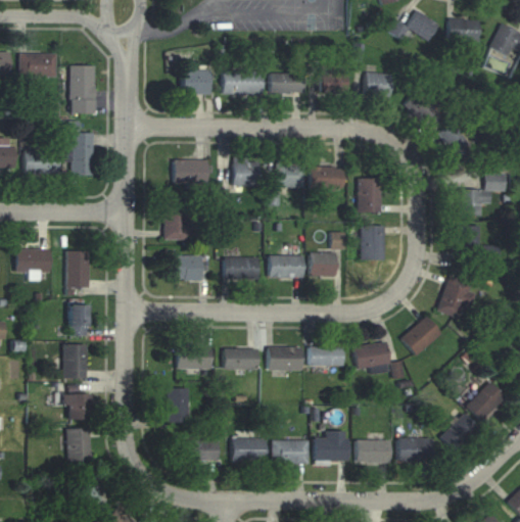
[(438,24),(417,9),(407,27),(396,20),(390,30),(402,38),(408,27),(428,40),(438,24)]
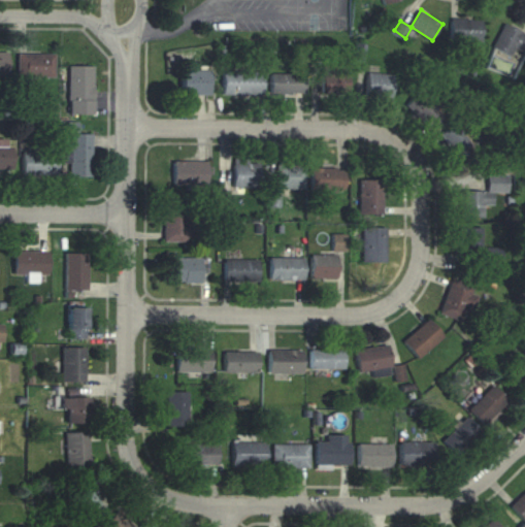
[(484,19),(454,19),(454,38),(484,38),(484,19)]
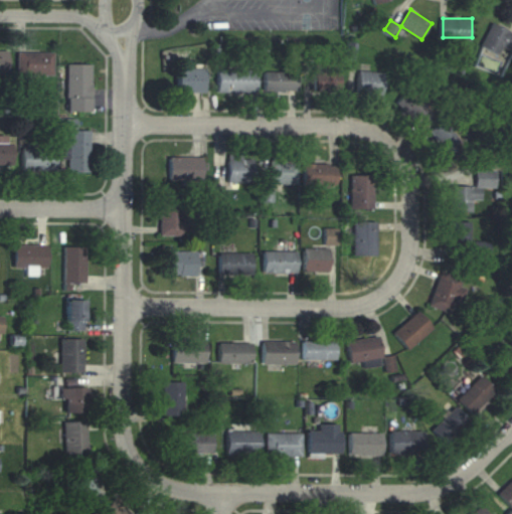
[(499,53),(504,45),(511,50),(511,31),(497,21),(483,43),(499,53)]
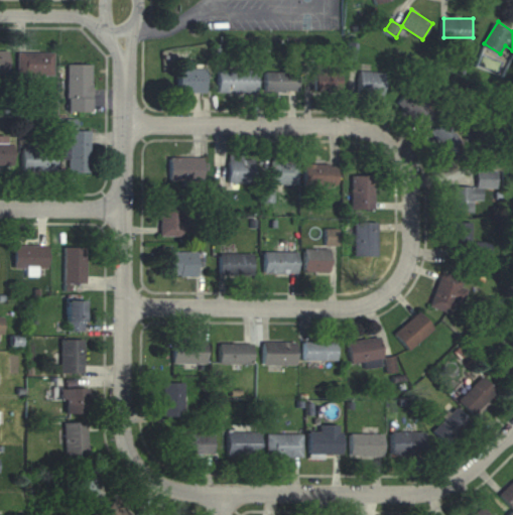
[(0,48),(0,73),(9,73),(9,49),(0,48)]
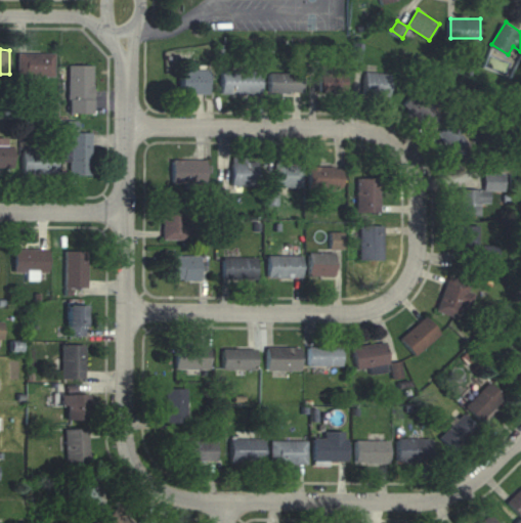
[(56,52),(20,52),(20,76),(56,76),(56,52)]
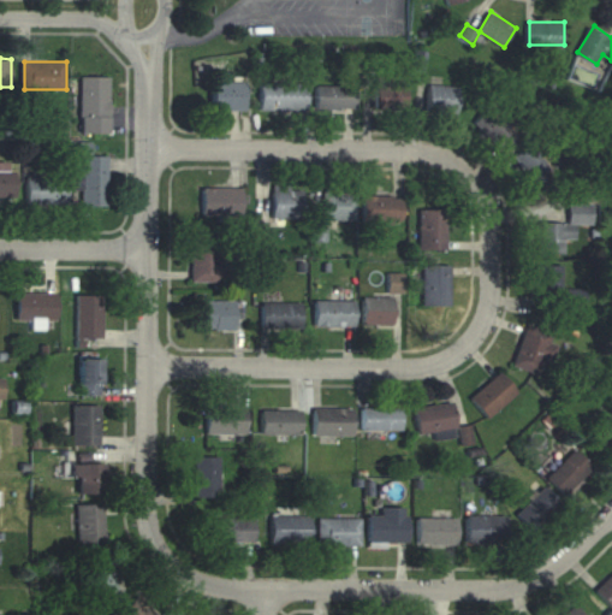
[(375,75),(375,108),(405,108),(405,75),(375,75)]
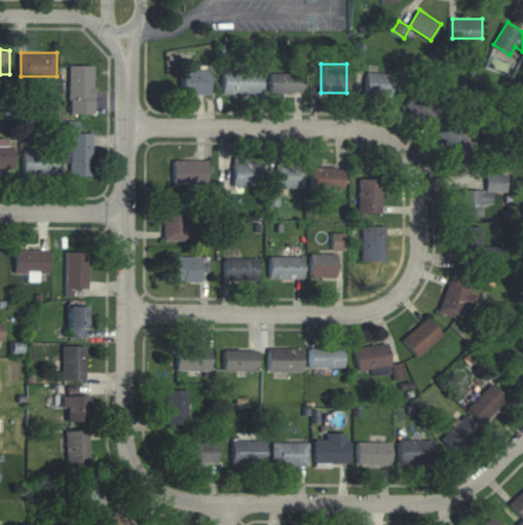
[(95,113),(95,65),(71,65),(71,113),(95,113)]
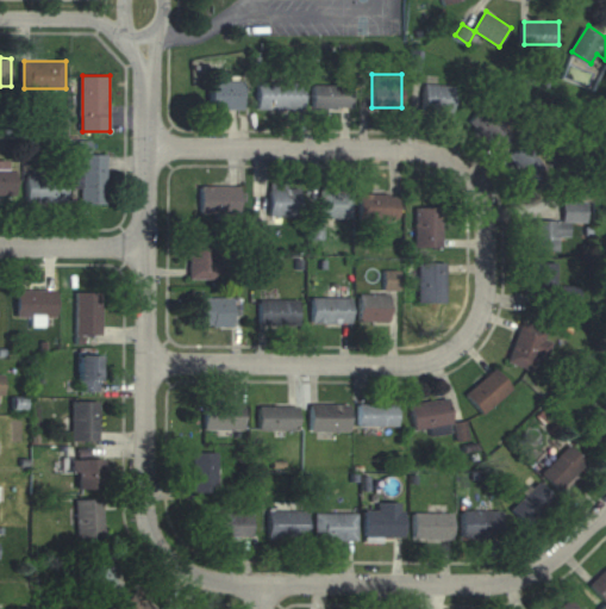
[(243,109),(243,81),(211,81),(211,109),(243,109)]
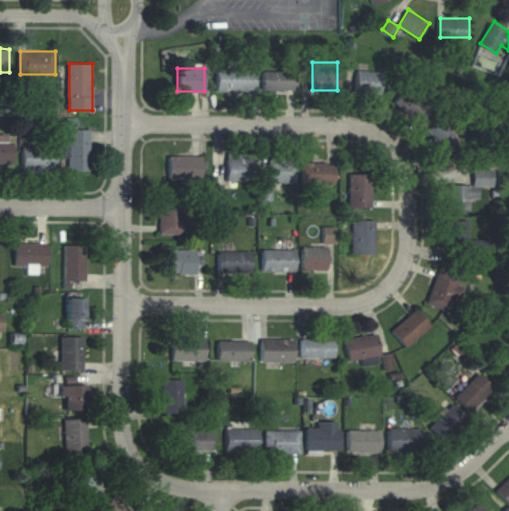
[(217,69),(217,92),(256,92),(256,69),(217,69)]
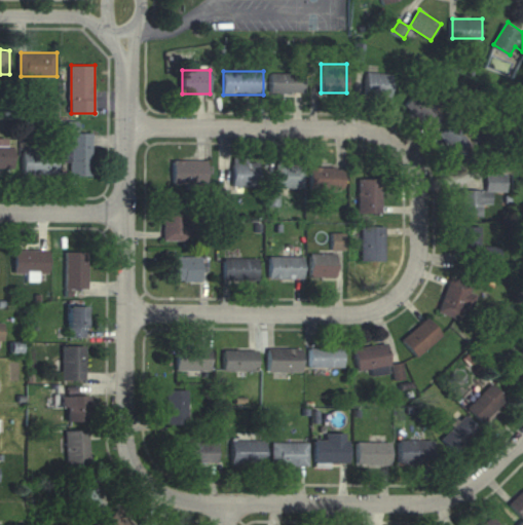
[(366,96),(391,97),(394,73),(367,72),(366,96)]
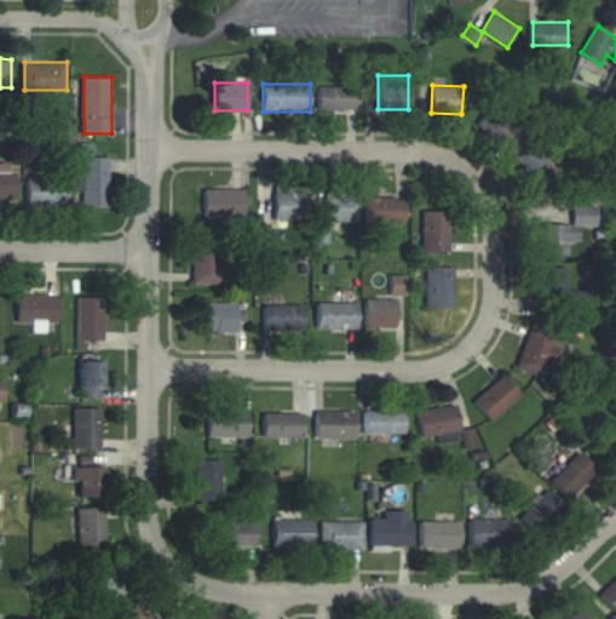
[(320,109),(358,109),(360,86),(320,86),(320,109)]
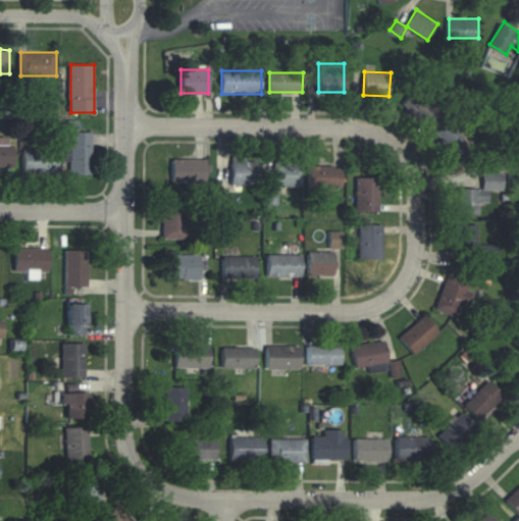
[(403,105),(429,125),(446,104),(419,84),(403,105)]
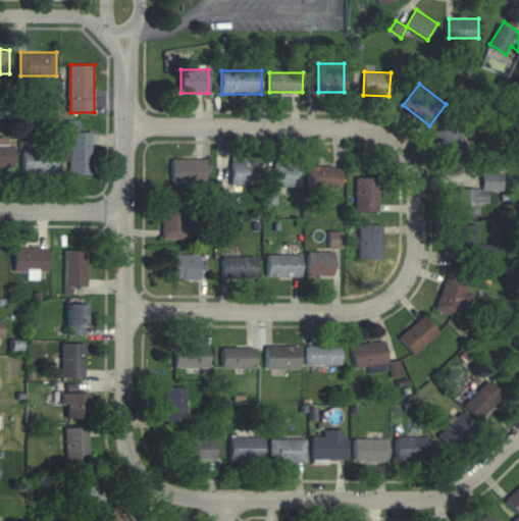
[(437,132),(459,168),(479,156),(457,120),(437,132)]
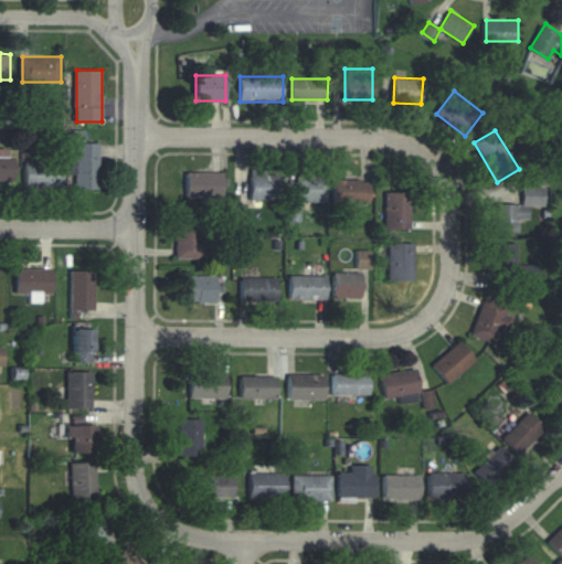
[(101,188),(101,142),(77,142),(77,188),(101,188)]
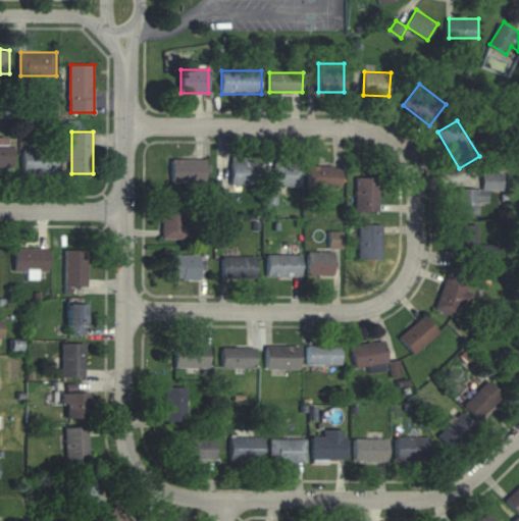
[(12,144),(0,143),(0,165),(12,166),(12,144)]
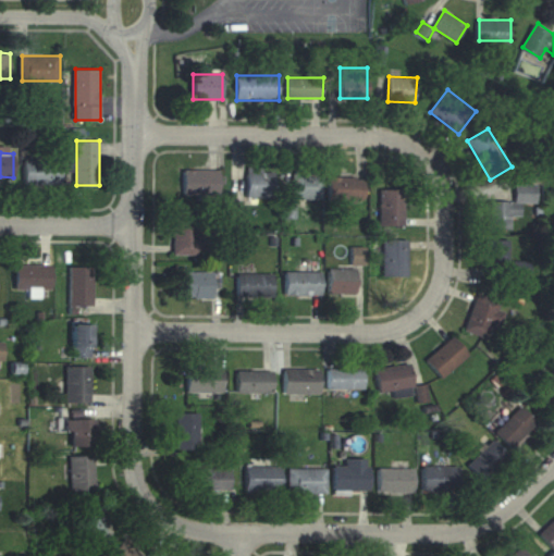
[(61,184),(61,159),(25,159),(25,184),(61,184)]
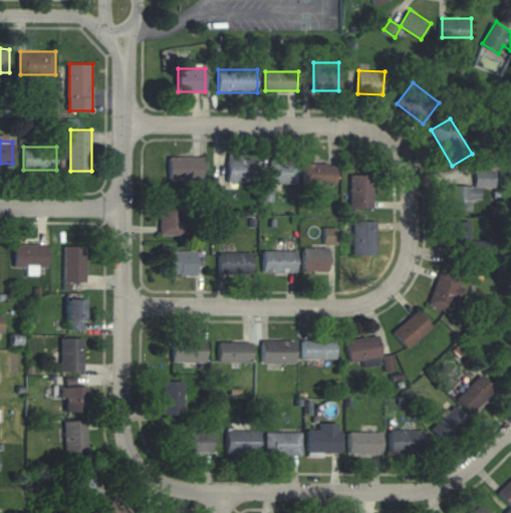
[(254,181),(254,156),(229,156),(229,181),(254,181)]
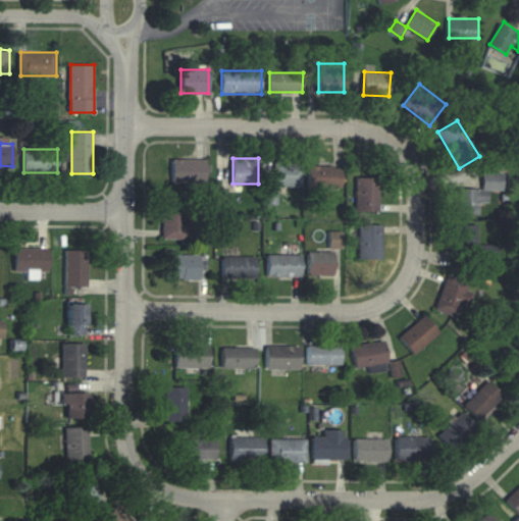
[(207,159),(172,159),(172,181),(207,181),(207,159)]
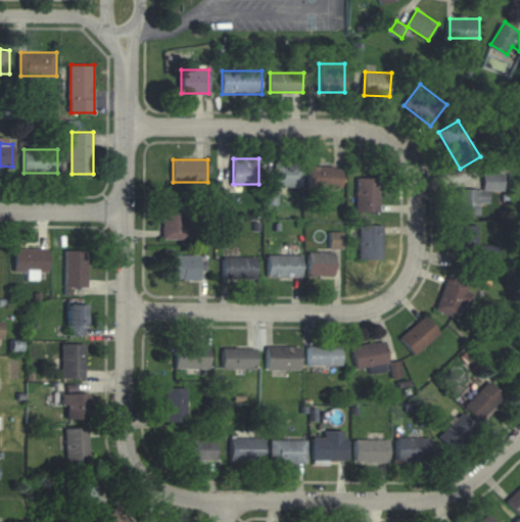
[(303,160),(276,160),(276,186),(303,186),(303,160)]
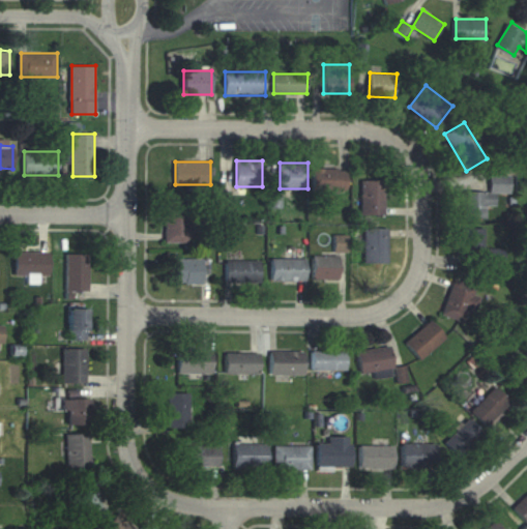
[(348,192),(348,168),(314,168),(314,192),(348,192)]
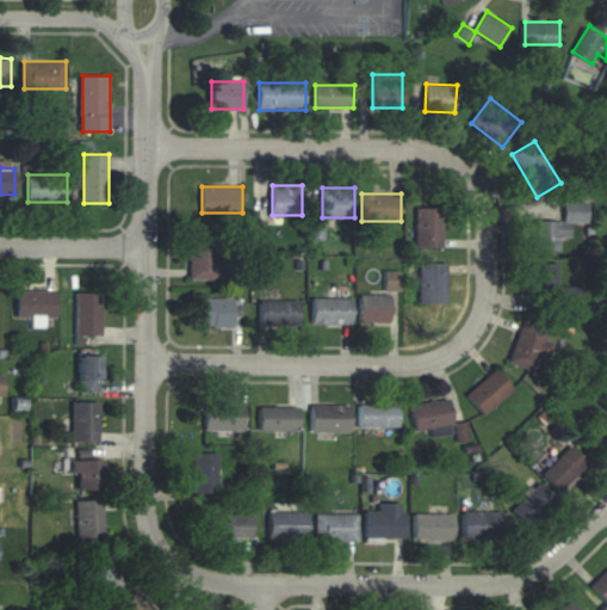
[(534,251),(562,251),(562,235),(574,235),(574,222),(590,222),(590,201),(567,201),(567,221),(534,221),(534,251)]
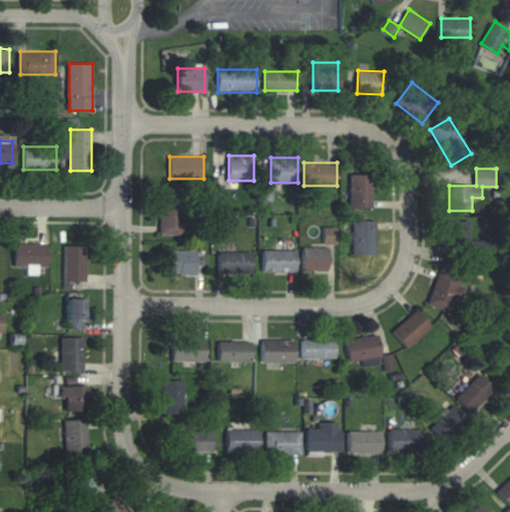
[(374,174),(352,174),(352,207),(374,207),(374,174)]
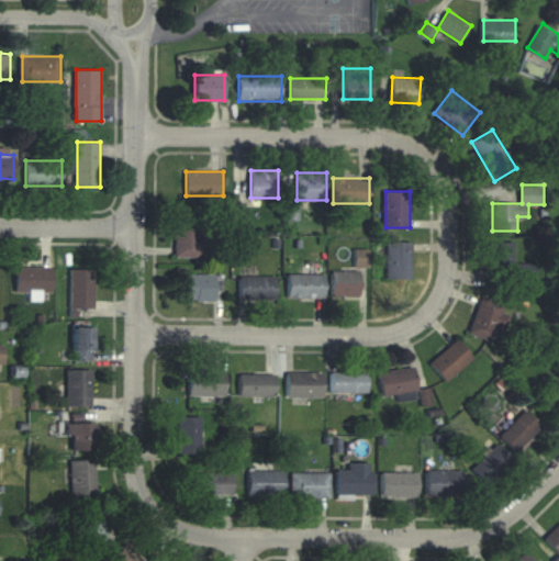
[(176,214),(176,256),(216,256),(216,233),(202,233),(202,214),(176,214)]
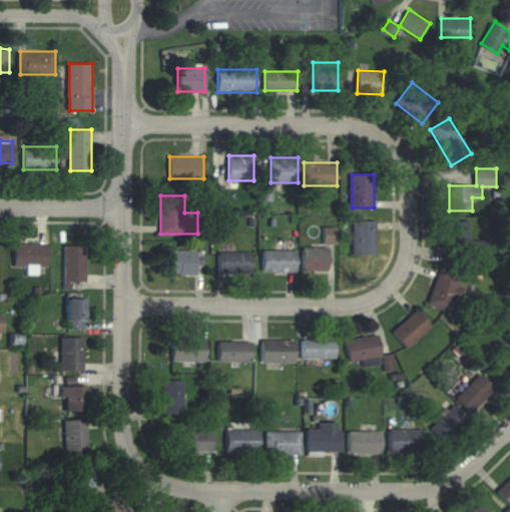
[(470,219),(447,219),(447,245),(470,245),(470,219)]
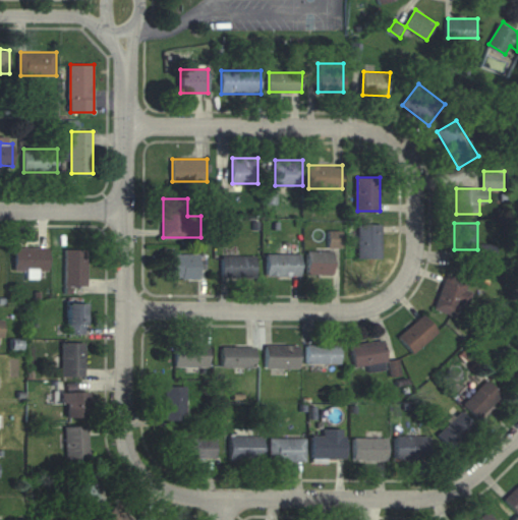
[(383,224),(359,224),(359,257),(383,257),(383,224)]
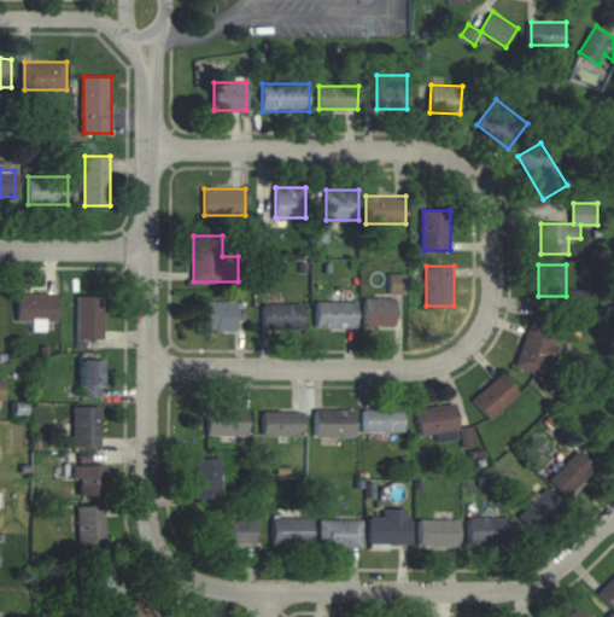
[(18,320),(58,320),(58,292),(18,292),(18,320)]
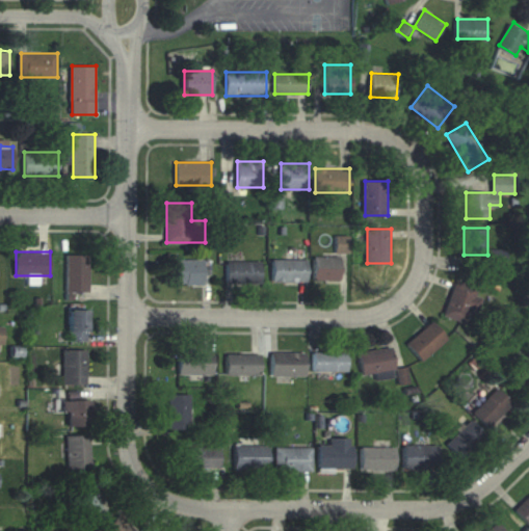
[(68,292),(89,292),(89,254),(68,254),(68,292)]
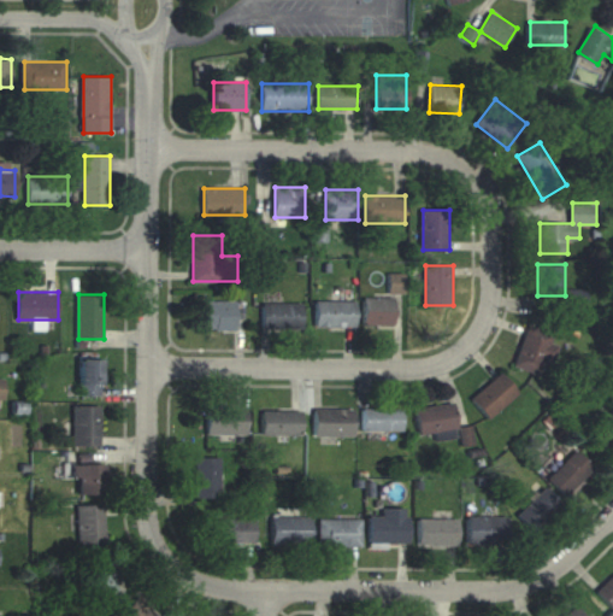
[(365,323),(395,323),(395,297),(365,297),(365,323)]
